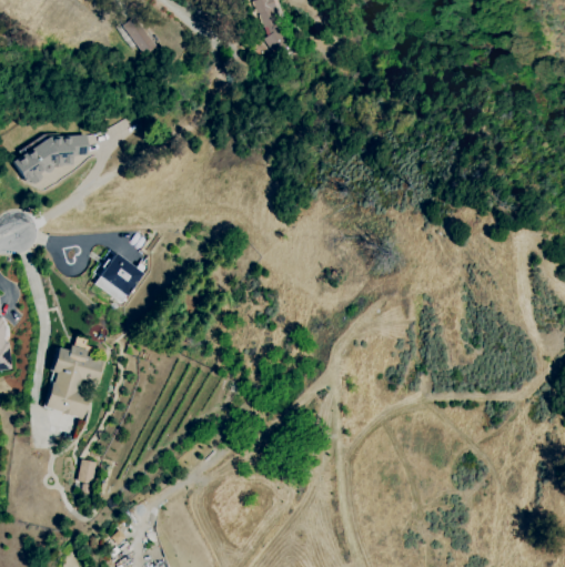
[(159,49),(138,16),(124,23),(144,58),(159,49)]
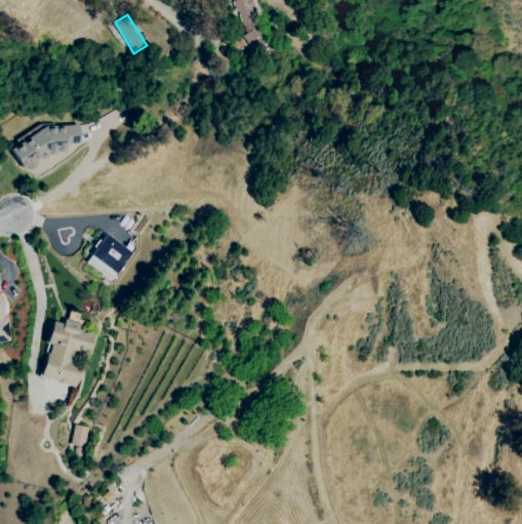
[(43,157),(39,160),(41,163),(40,164),(41,165),(34,169),(34,168),(32,169),(30,166),(27,168),(13,149),(47,126),(82,124),(83,142),(69,143),(70,151),(59,152),(59,153),(51,154),(51,156),(50,157),(48,159),(46,159),(45,159),(43,157)]
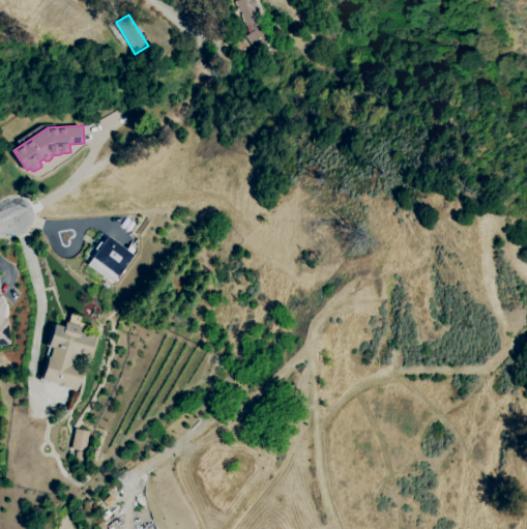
[(109,235),(136,255),(121,275),(93,257),(109,235)]
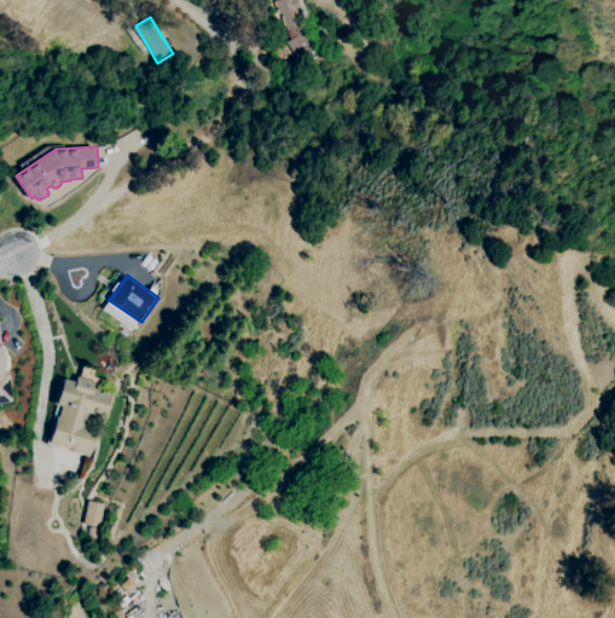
[(1,321),(0,321),(0,403),(16,400),(12,371),(7,373),(7,367),(9,365),(6,348),(5,348),(1,321)]
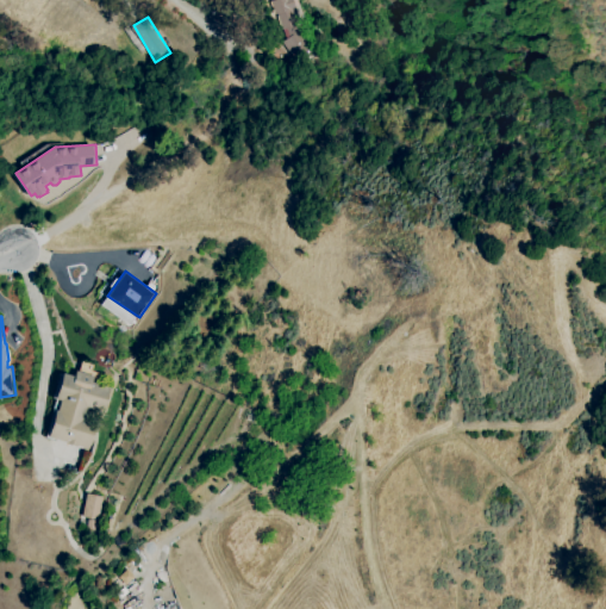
[(64,372),(75,376),(77,370),(95,376),(93,380),(113,386),(105,412),(89,408),(87,418),(99,422),(91,448),(80,445),(79,446),(68,442),(69,441),(49,436),(57,409),(55,408),(58,398),(56,398),(64,372)]
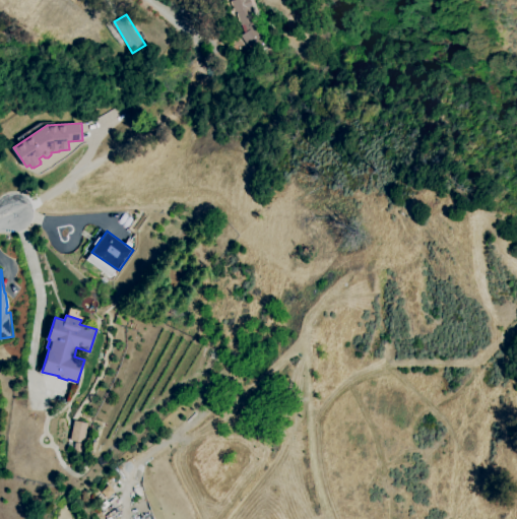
[(87,441),(89,422),(73,420),(71,440),(87,441)]
